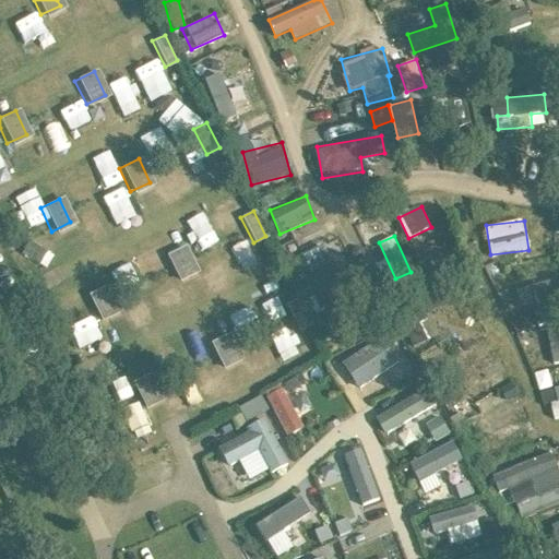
[(323,245),(295,258),(320,309),(348,296),(323,245)]
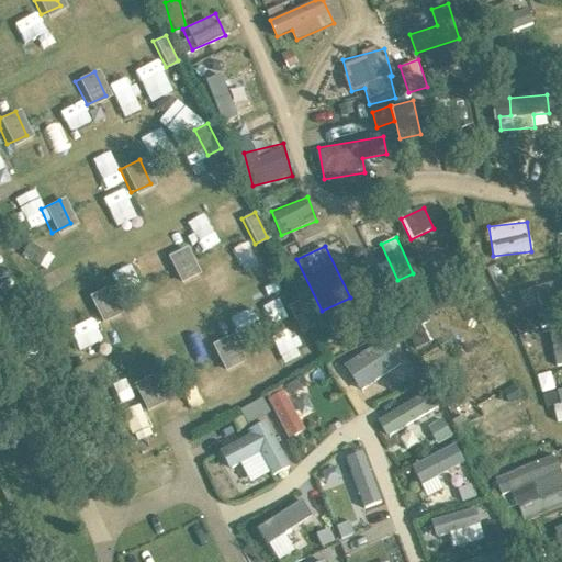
[(182,247),(164,257),(175,280),(194,271),(182,247)]
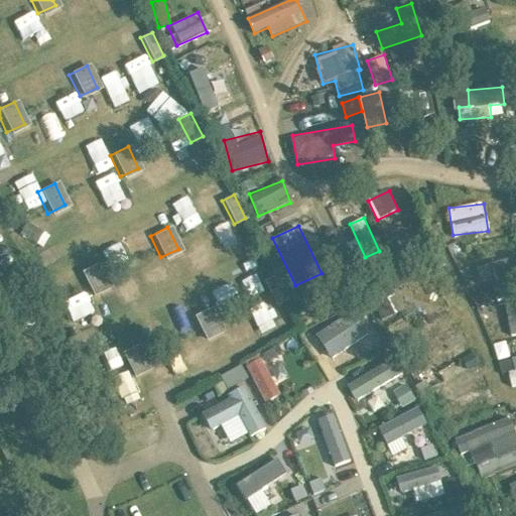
[(515,281),(508,257),(489,264),(501,301),(515,295),(515,281)]
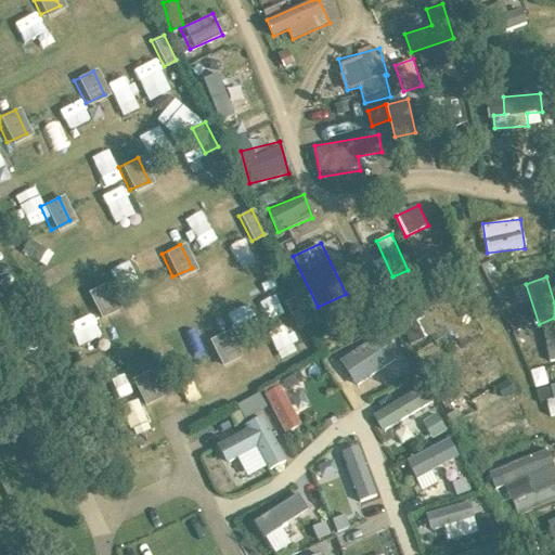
[(105,283),(87,293),(98,315),(117,307),(105,283)]
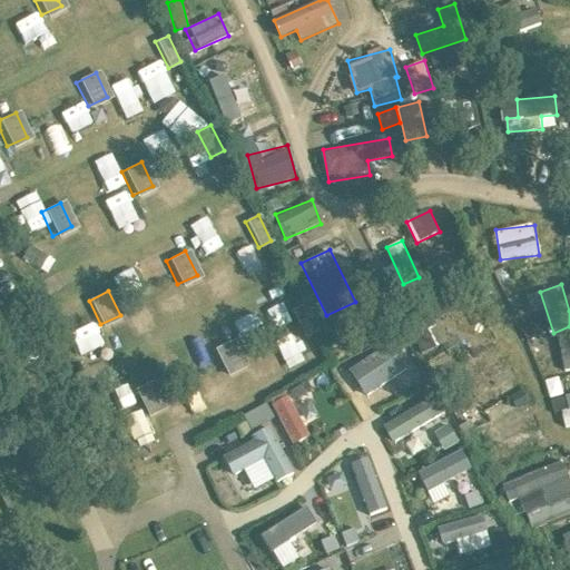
[(303,305),(291,312),(303,337),(316,331),(303,305)]
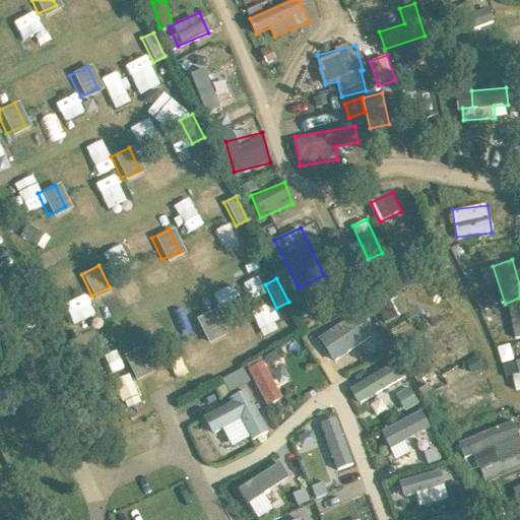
[(211,311),(193,320),(204,341),(221,333),(211,311)]
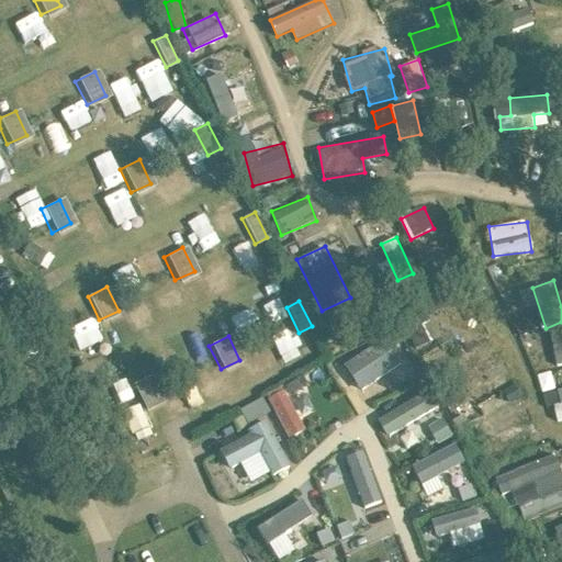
[(384,337),(344,366),(360,391),(401,362),(384,337)]
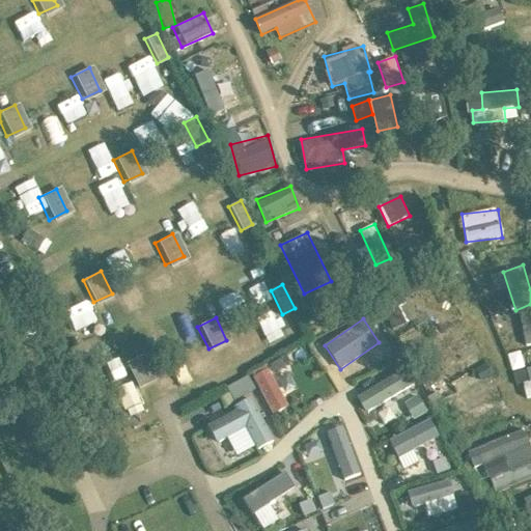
[(522,352),(510,354),(513,370),(525,368),(522,352)]
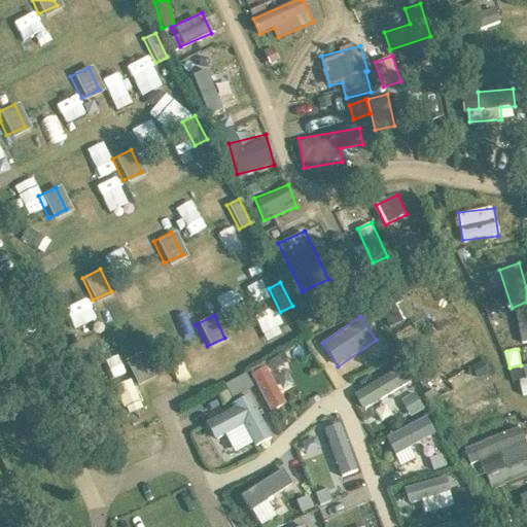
[(141,353),(123,361),(134,384),(151,375),(141,353)]
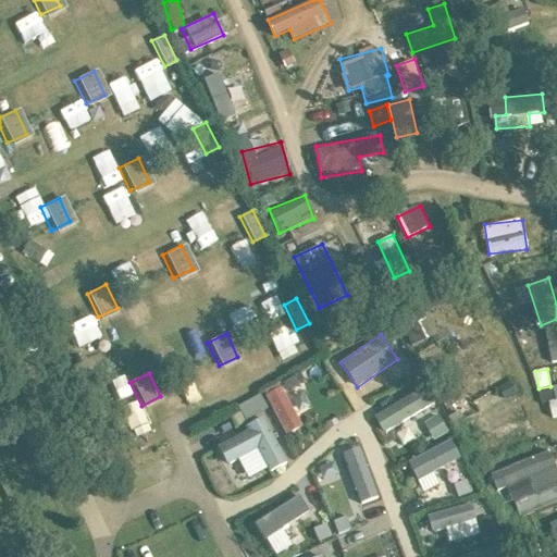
[(496,413),(521,404),(514,383),(489,392),(496,413)]
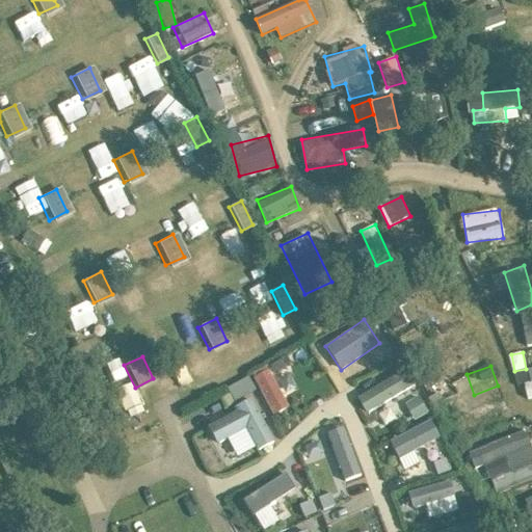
[(272,416),(289,409),(270,367),(254,373),(272,416)]
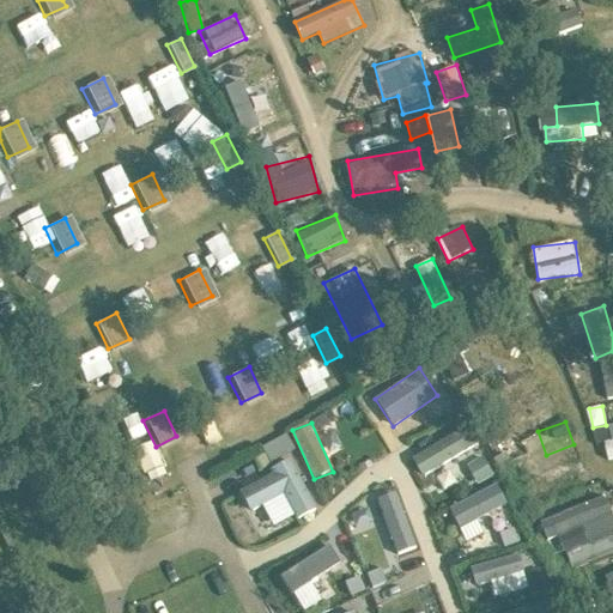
[(612,424),(594,429),(598,443),(604,441),(608,460),(612,457),(612,424)]
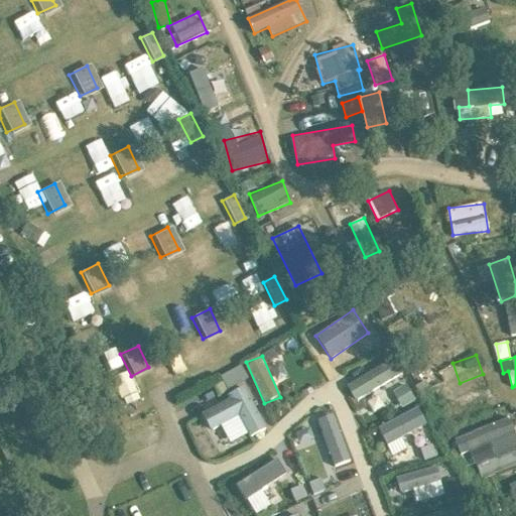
[(348,385),(357,401),(401,375),(391,360),(348,385)]
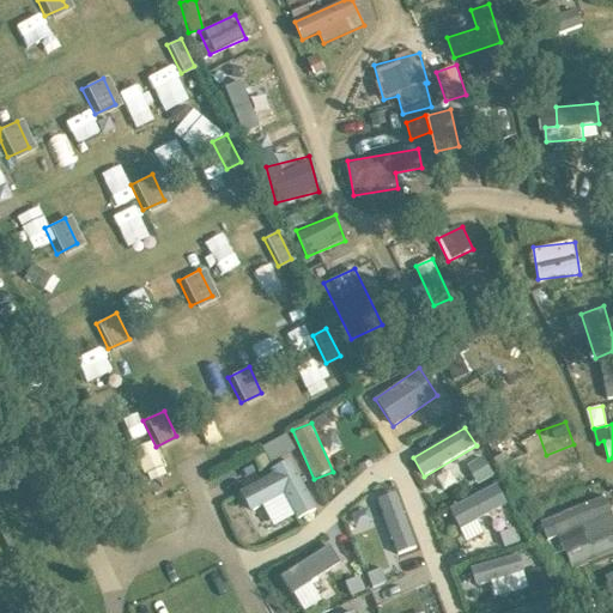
[(263,447),(272,462),(296,450),(287,434),(263,447)]
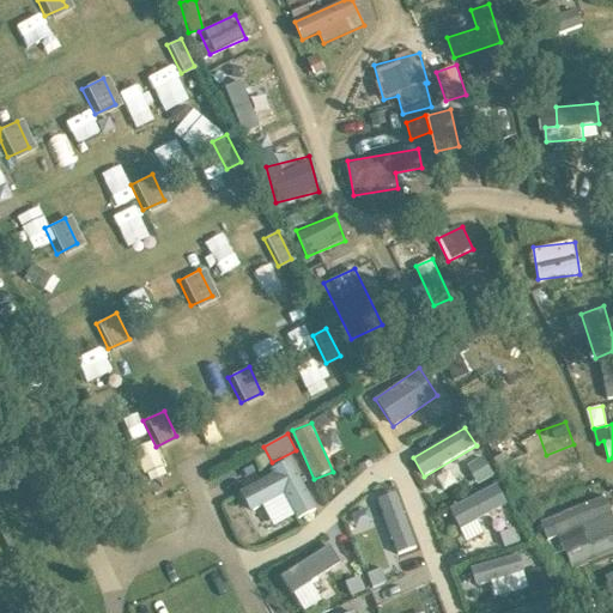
[(538,435),(522,439),(526,454),(542,450),(538,435)]
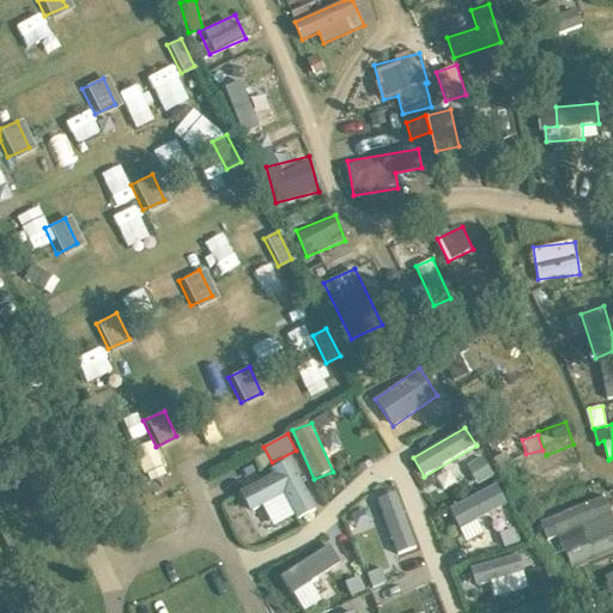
[(469,462),(474,483),(493,478),(489,457),(469,462)]
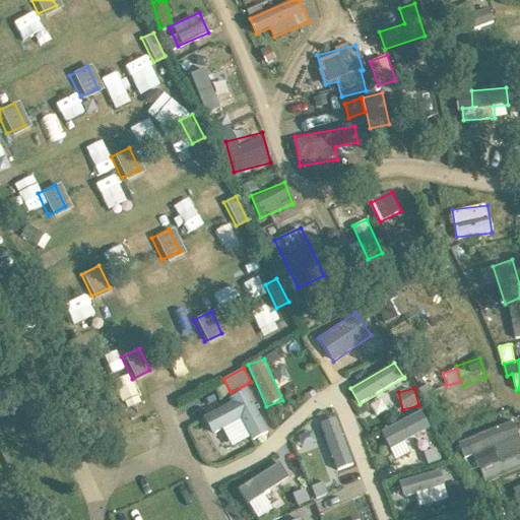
[(251,393),(203,413),(212,434),(243,420),(251,441),(268,434),(251,393)]
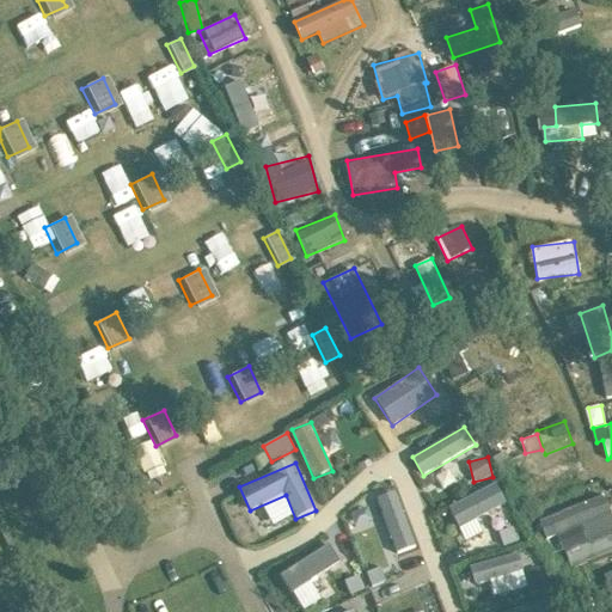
[(448,507),(458,527),(507,503),(496,483),(448,507)]
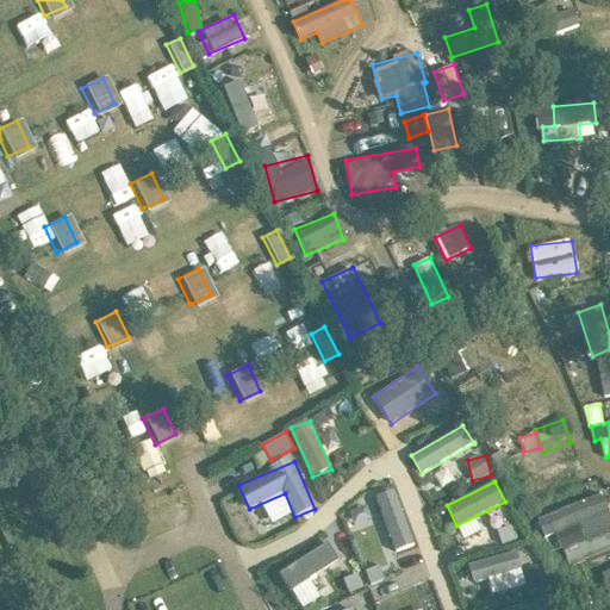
[(378,496),(393,552),(414,546),(397,490),(378,496)]
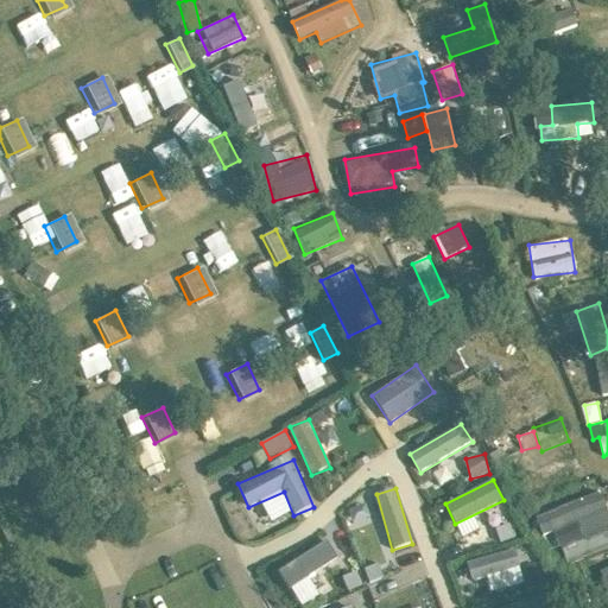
[(567,563),(607,548),(607,505),(603,493),(537,517),(543,534),(555,531),(567,563)]
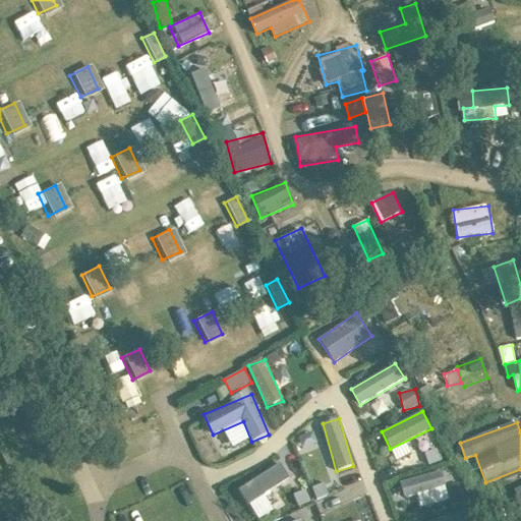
[(264,494),(289,478),(280,463),(238,488),(256,520),(274,511),(264,494)]
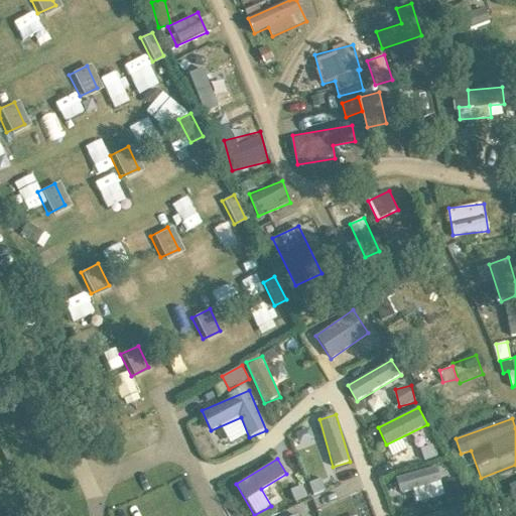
[(401,492),(412,489),(416,503),(445,494),(437,466),(397,478),(401,492)]
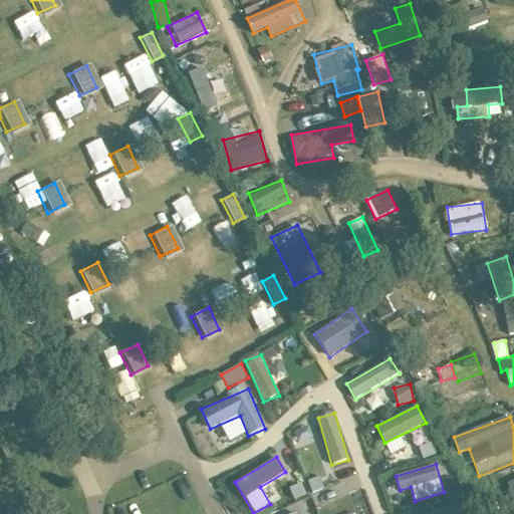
[(467,513),(462,500),(424,513),(467,513)]
